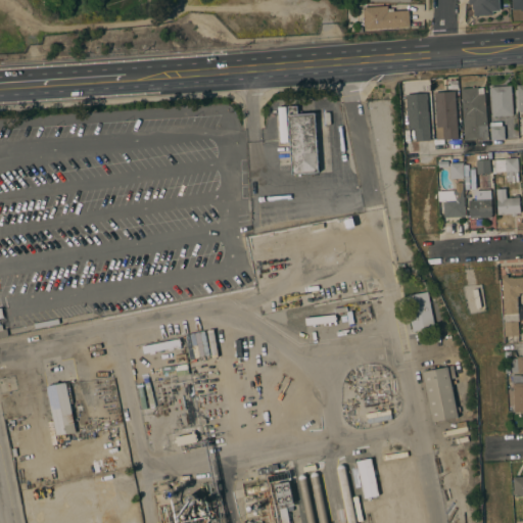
[(498,0),(500,10),(492,10),(493,15),(474,16),(473,4),(469,4),(468,0),(498,0)]
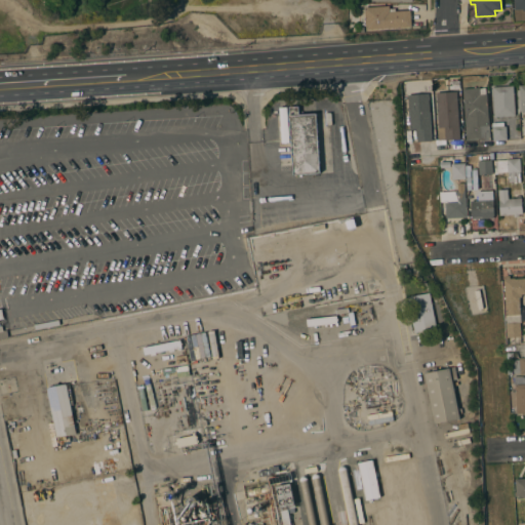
[(524,0),(524,10),(523,10),(523,9),(515,9),(514,0),(524,0)]
